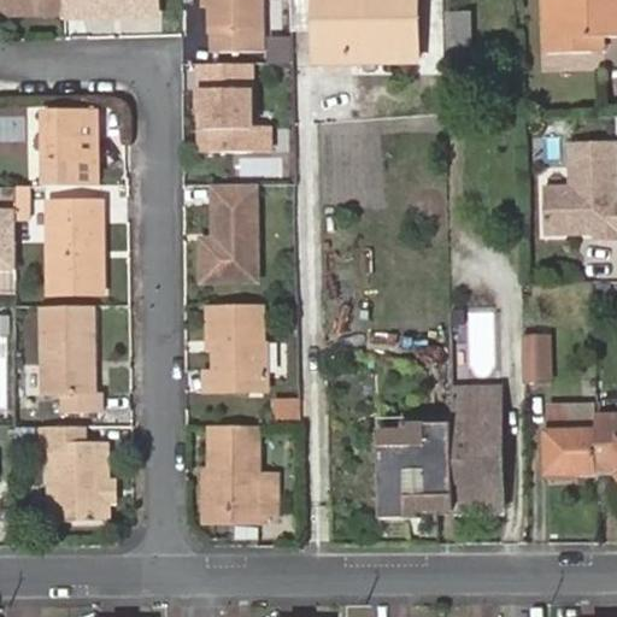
[(0,0),(0,11),(10,17),(64,17),(64,0),(0,0)]
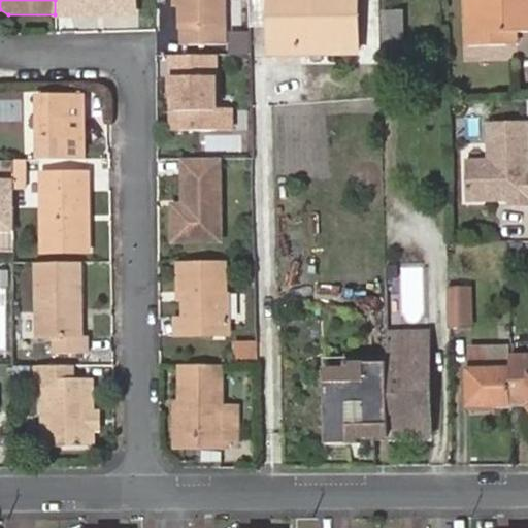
[(55,0),(55,14),(133,14),(132,0),(55,0)]
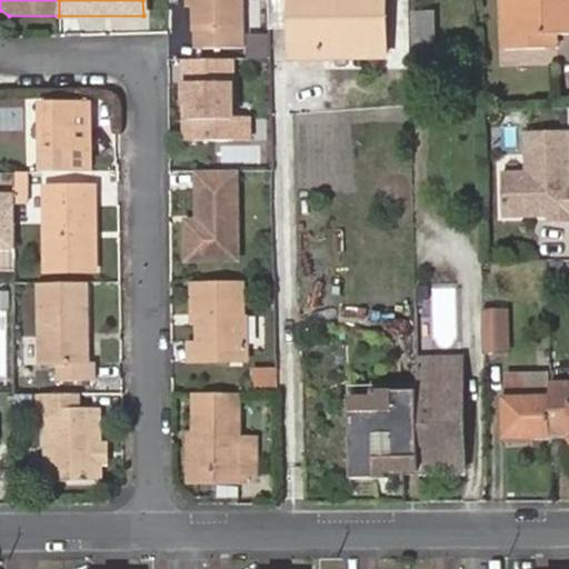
[(241,0),(201,0),(202,31),(202,48),(241,49),(241,0)]
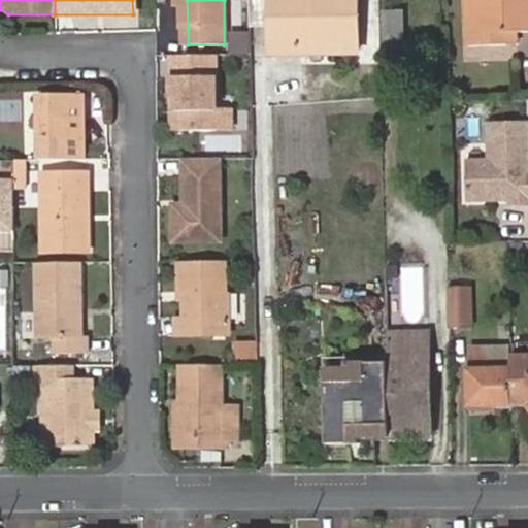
[(317,50),(315,0),(270,0),(272,50),(317,50)]
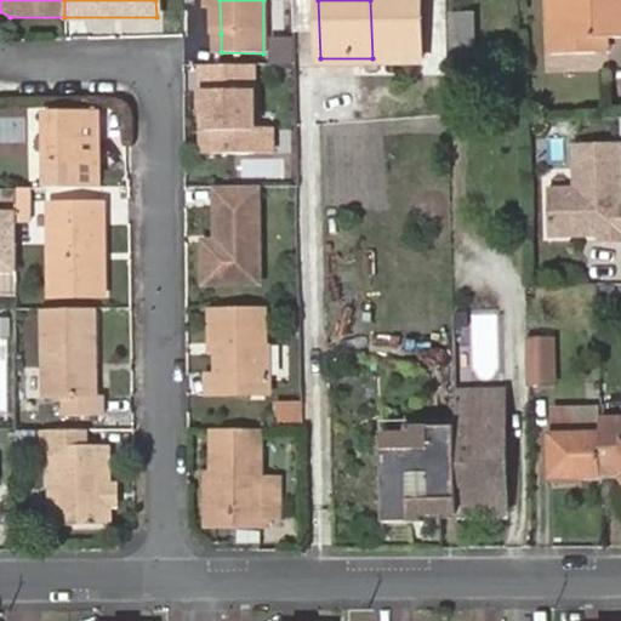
[(420,0),(370,0),(372,58),(421,58),(420,0)]
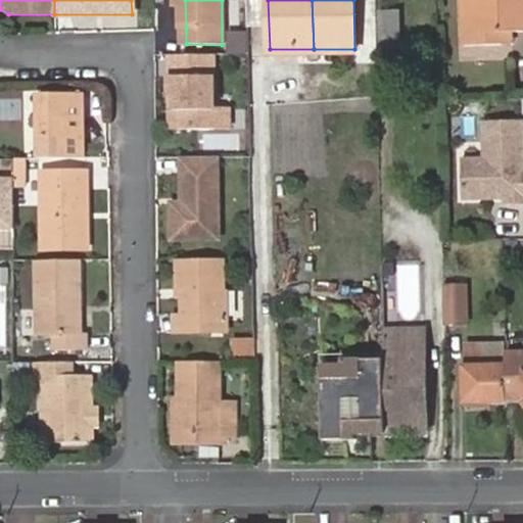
[(522,0),(463,0),(464,46),(501,45),(501,33),(522,32),(522,0)]
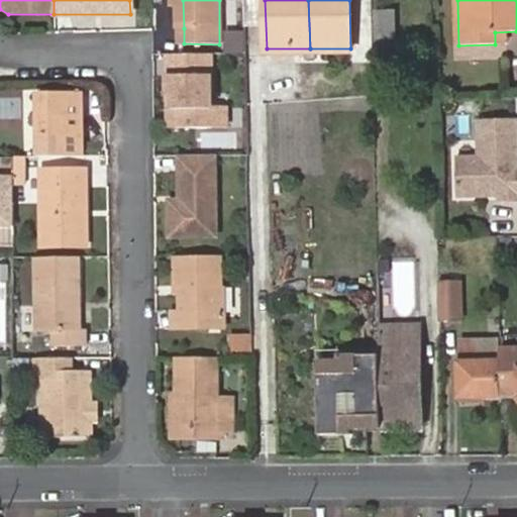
[(380,9),(379,52),(391,53),(392,9),(380,9)]
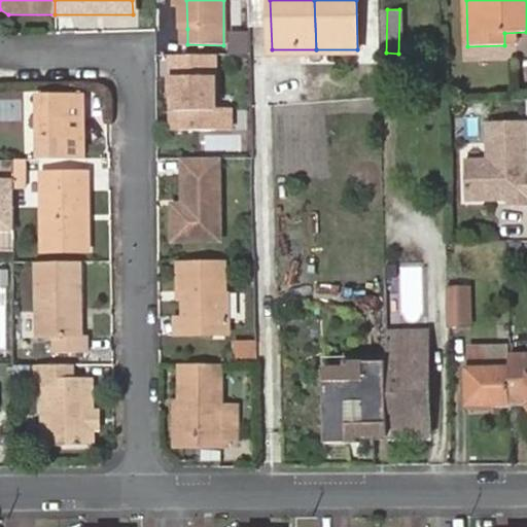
[(187,44),(187,29),(179,29),(179,45),(187,44)]
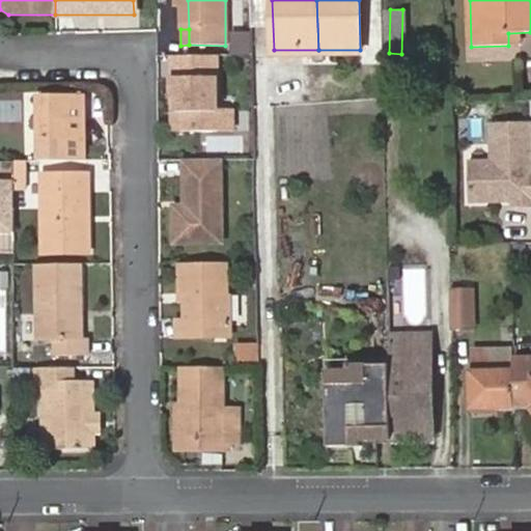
[(250,31),(227,31),(227,53),(250,53),(250,31)]
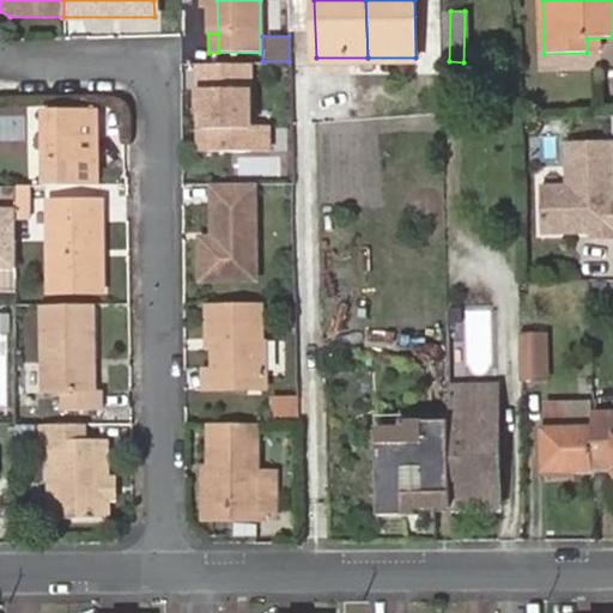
[(220,150),(218,64),(198,64),(199,111),(200,111),(206,110),(207,133),(200,133),(200,150),(201,150),(220,150)]
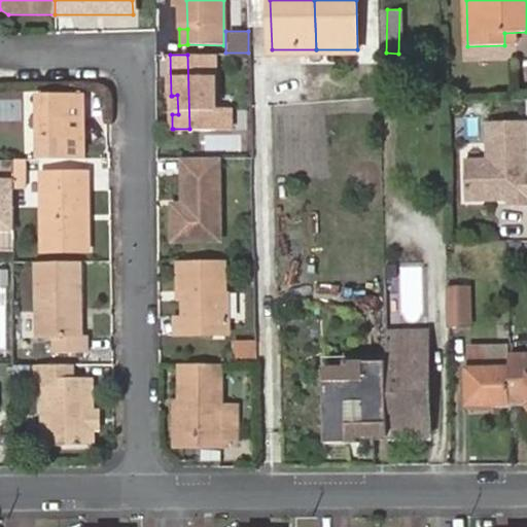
[(214,108),(212,55),(187,55),(189,129),(232,129),(231,108),(214,108)]
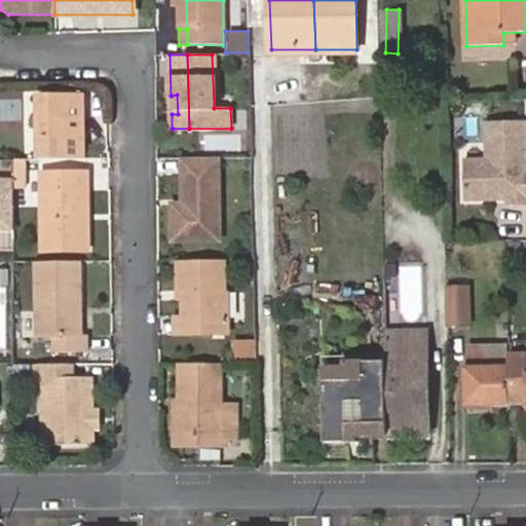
[(53,160),(82,160),(81,95),(36,95),(36,139),(52,138),(53,160)]
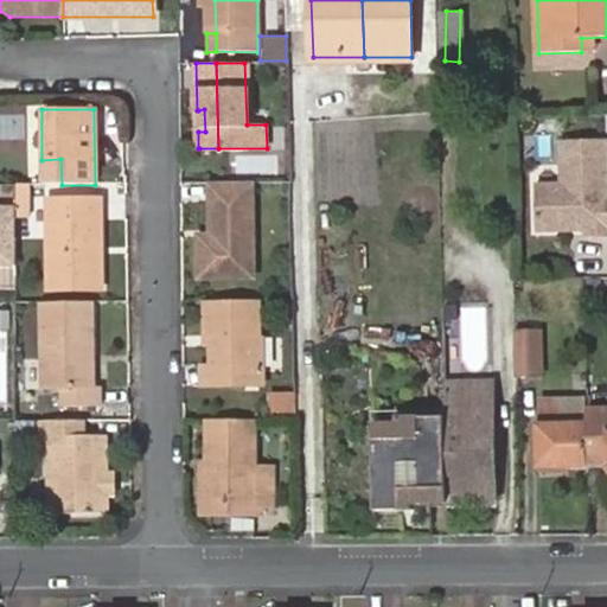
[(605,139),(560,140),(561,184),(534,185),(535,230),(587,228),(587,237),(606,236),(606,235),(606,228),(606,198),(605,139)]
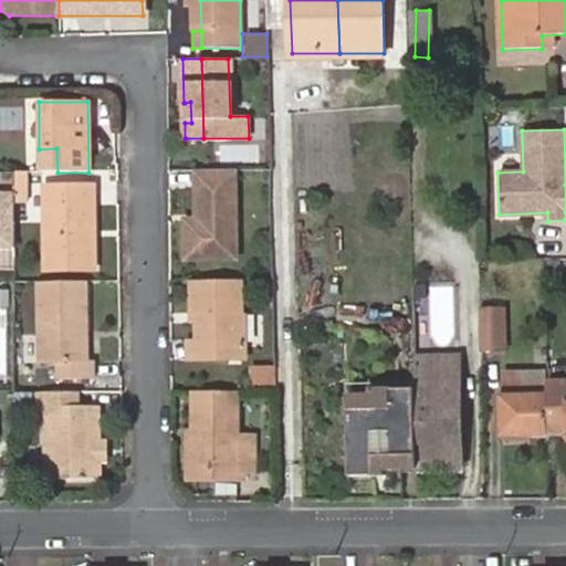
[(237,257),(237,168),(205,169),(207,257),(237,257)]
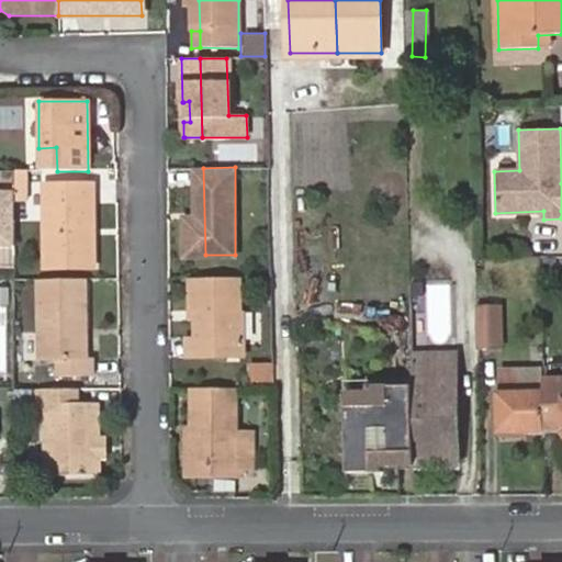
[(205,255),(203,168),(195,168),(195,217),(186,218),(186,255),(205,255)]
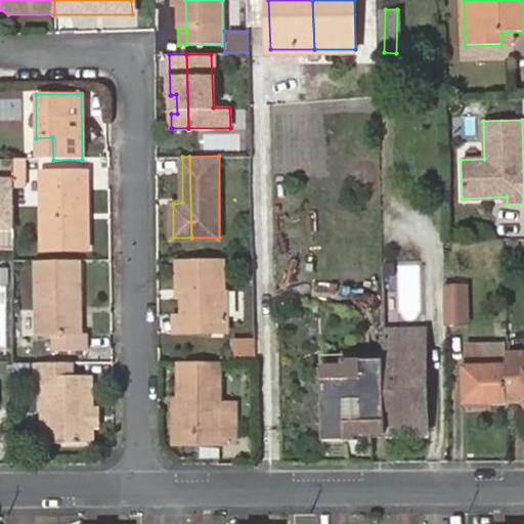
[(23,160),(14,160),(14,178),(23,178),(23,160)]
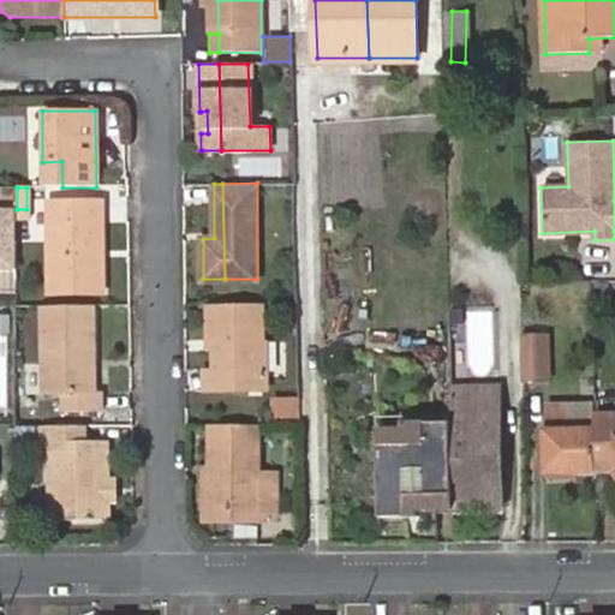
[(103,292),(102,201),(49,203),(51,292),(103,292)]
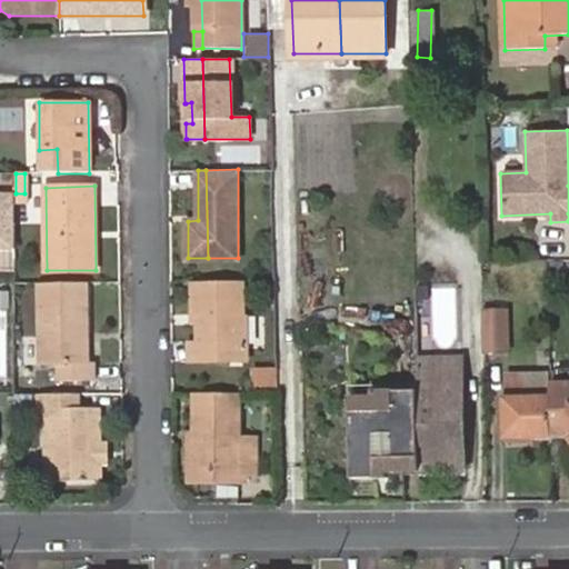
[(0,239),(9,240),(10,193),(0,193),(0,239)]
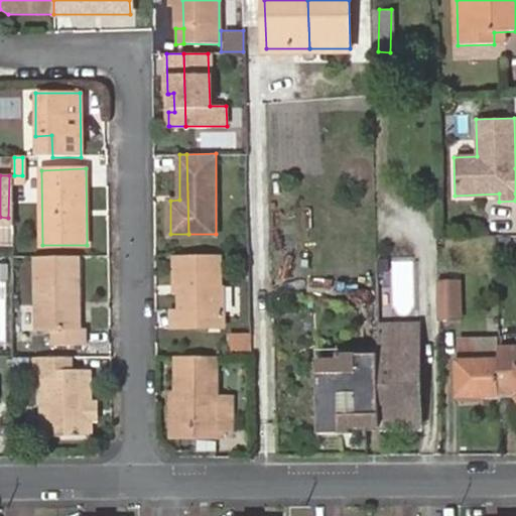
[(22,175),(14,175),(14,185),(23,185),(22,175)]
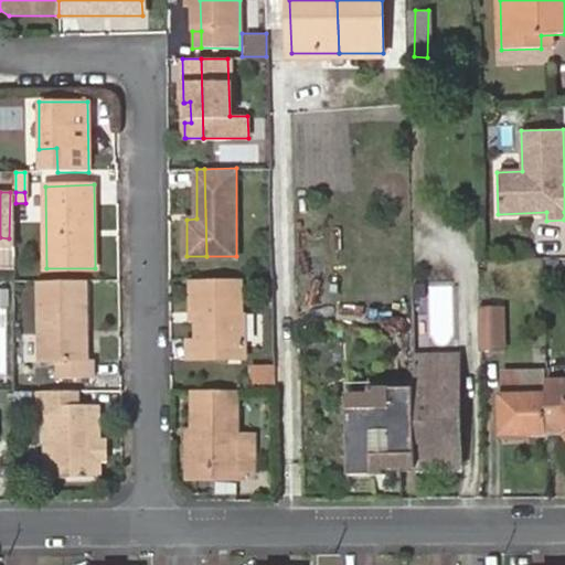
[(209,360),(206,280),(192,280),(192,310),(198,310),(198,321),(199,338),(194,338),(194,360),(209,360)]
